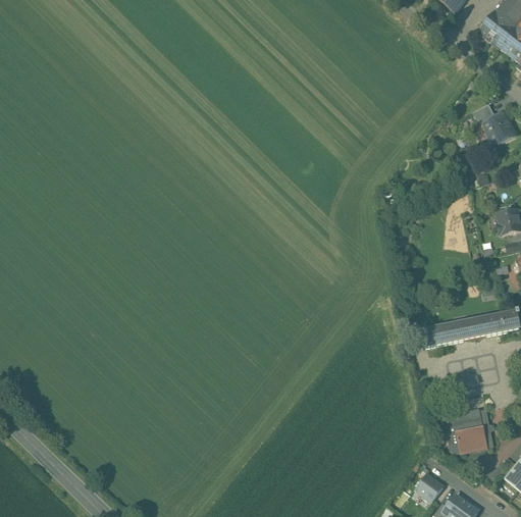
[(439,0),(454,11),(462,0),(439,0)]
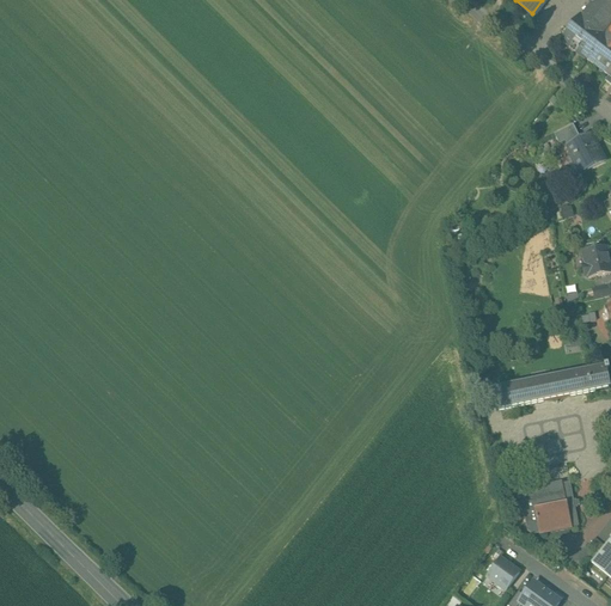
[(587,0),(580,10),(610,34),(610,0),(587,0)]
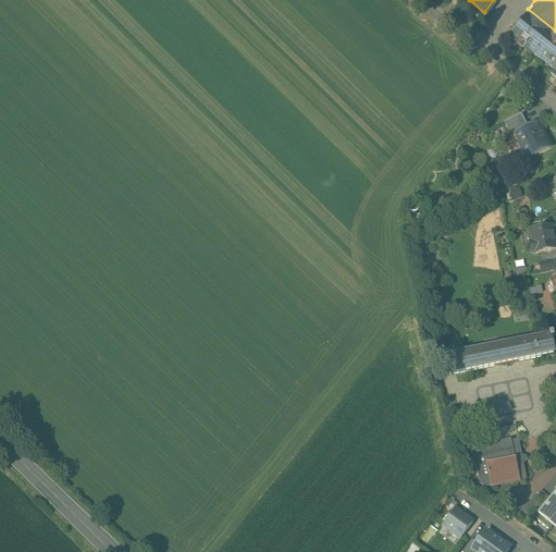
[(555,31),(528,9),(510,32),(553,64),(555,59),(555,31)]
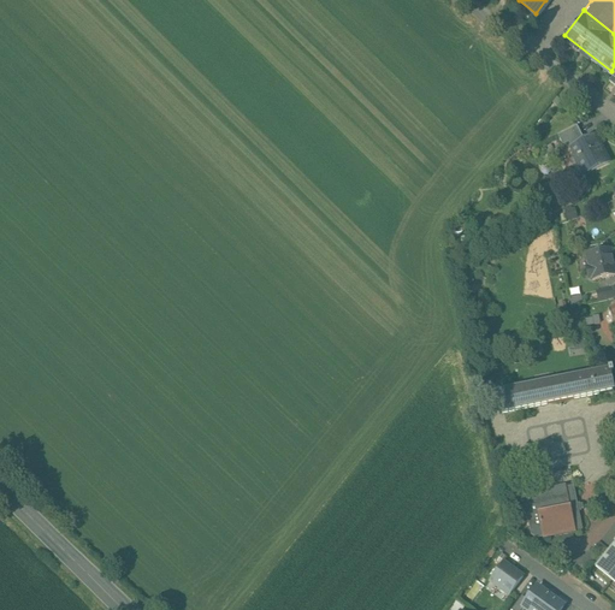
[(575,122),(556,131),(561,141),(580,131),(575,122)]
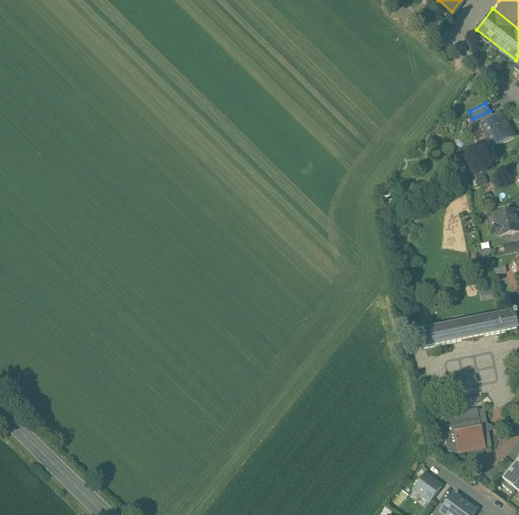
[(501,111),(481,121),(493,143),(512,133),(501,111)]
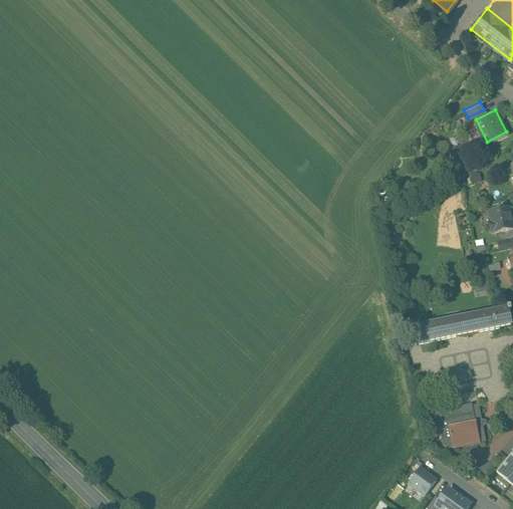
[(508,204),(489,208),(491,219),(490,219),(488,221),(489,226),(491,228),(493,227),(493,229),(512,225),(508,204)]
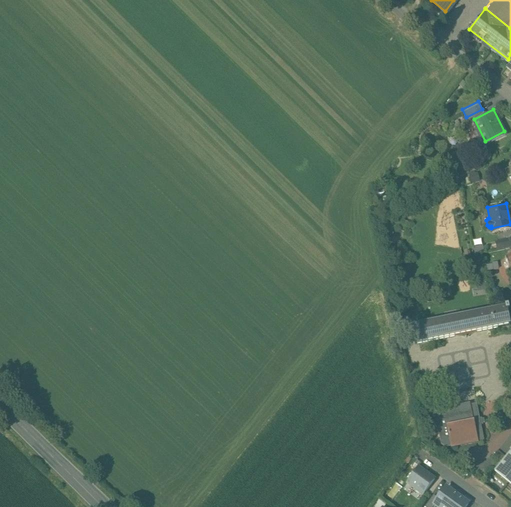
[(510,233),(508,236),(502,237),(503,244),(510,242),(510,241),(510,233)]
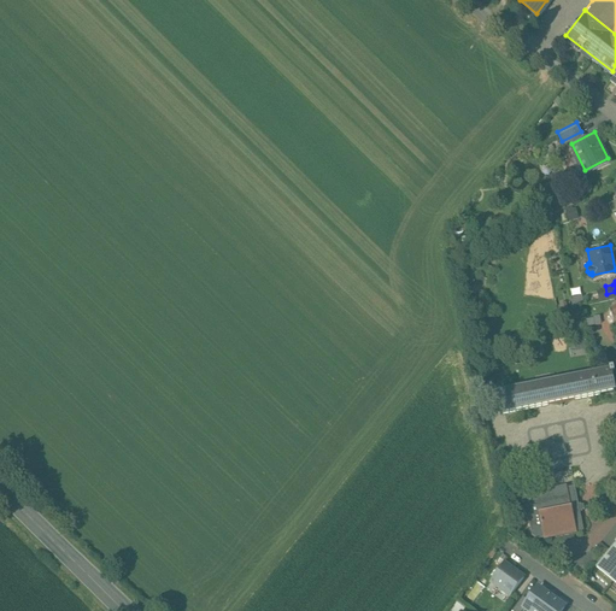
[(581,291),(570,292),(572,300),(584,299),(581,291)]
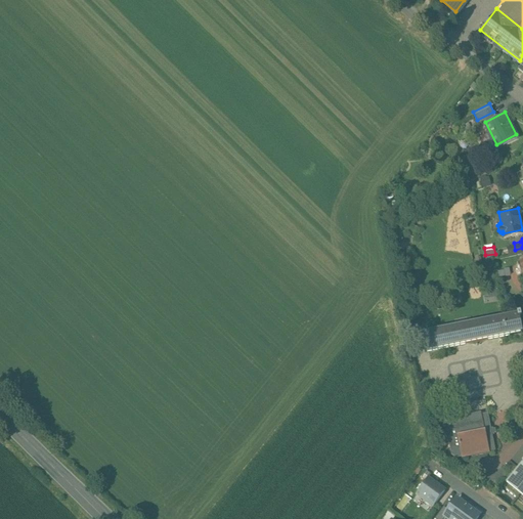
[(519,309),(421,330),(424,347),(521,328),(518,315),(519,313),(519,309)]
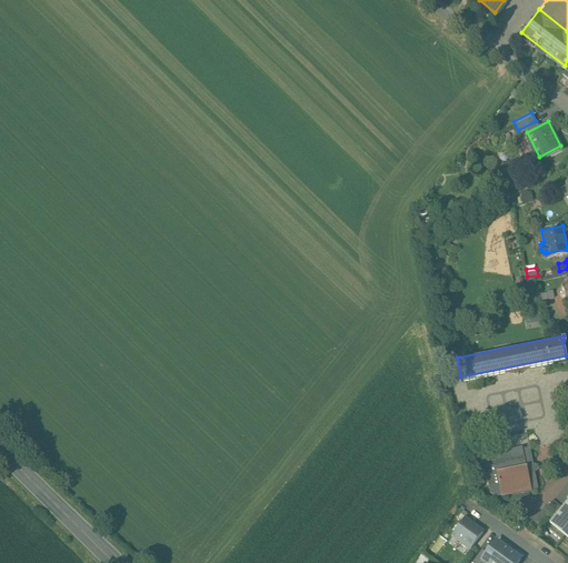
[(520,444),(476,453),(480,473),(486,472),(489,489),(495,492),(500,491),(501,492),(529,486),(529,485),(537,484),(534,468),(536,466),(534,460),(532,460),(529,443),(521,445),(520,444)]
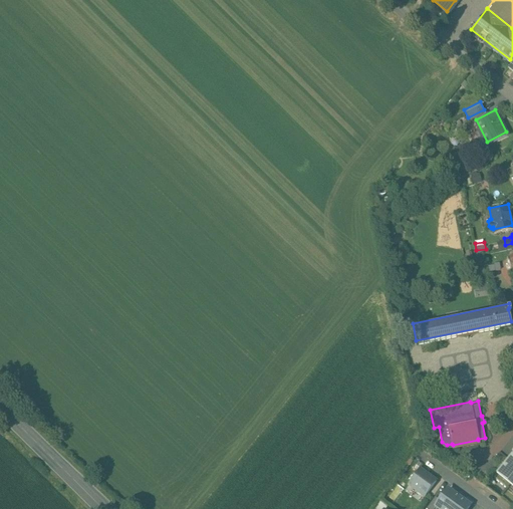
[(512,446),(511,449),(512,449),(493,471),(507,482),(509,479),(512,482),(512,446)]
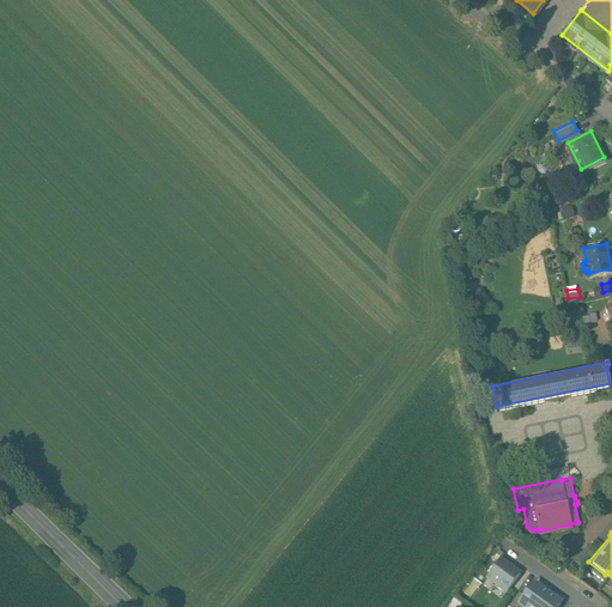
[(500,554),(486,574),(506,588),(519,569),(500,554)]
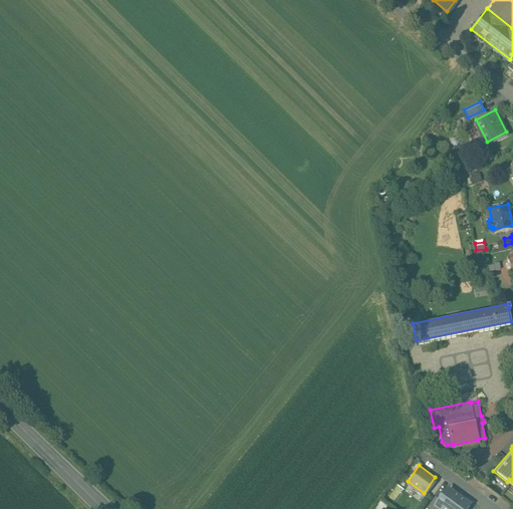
[(444,508),(457,492),(446,484),(432,504),(439,508),(444,508)]
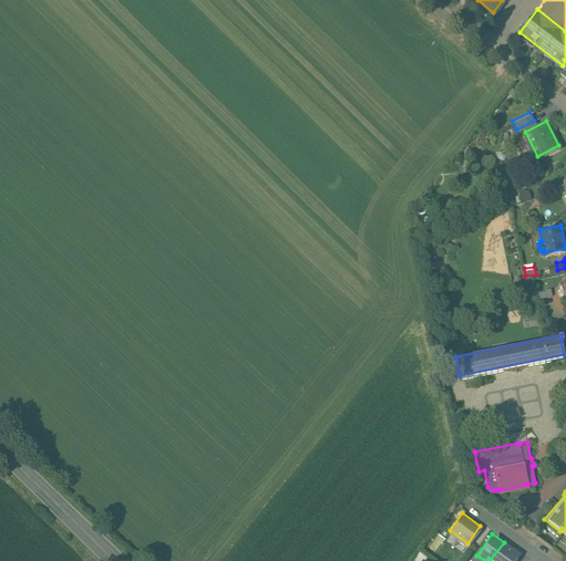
[(508,560),(516,551),(504,542),(490,560),(508,560)]
